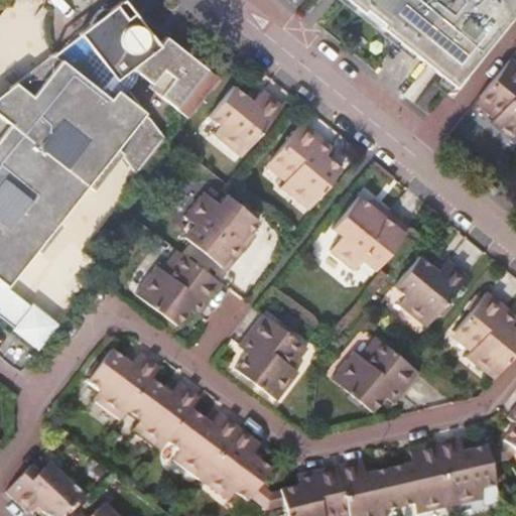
[(123,0),(117,5),(154,52),(161,42),(155,37),(124,0),(123,0)]
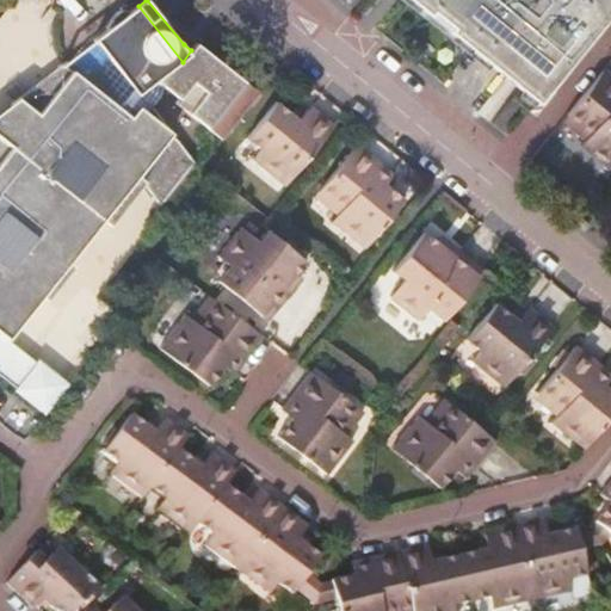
[(610,0),(405,0),(519,92),(532,104),(544,88),(610,7),(610,0)]
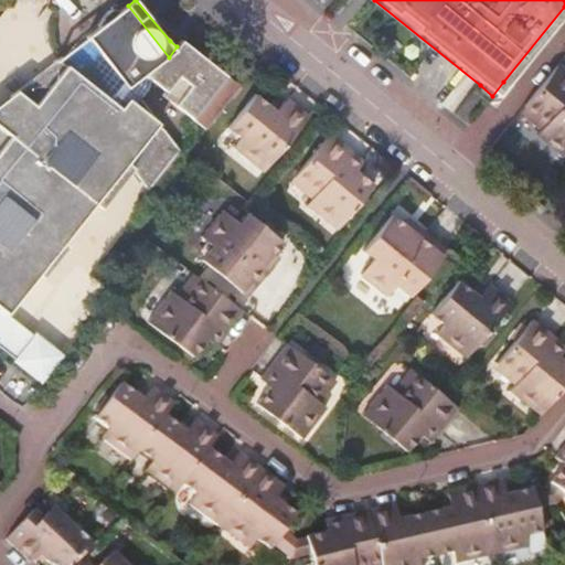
[(113,8),(103,19),(112,29),(99,43),(104,50),(97,59),(94,56),(85,66),(88,70),(85,73),(102,86),(80,116),(72,119),(71,115),(70,110),(67,107),(62,104),(57,104),(54,104),(51,106),(48,108),(44,113),(43,117),(44,127),(44,137),(46,141),(55,147),(48,157),(0,120),(0,307),(8,315),(40,275),(43,277),(68,246),(65,243),(95,204),(102,209),(136,166),(152,193),(185,151),(238,85),(182,39),(177,46),(169,57),(128,6),(123,10),(113,8)]
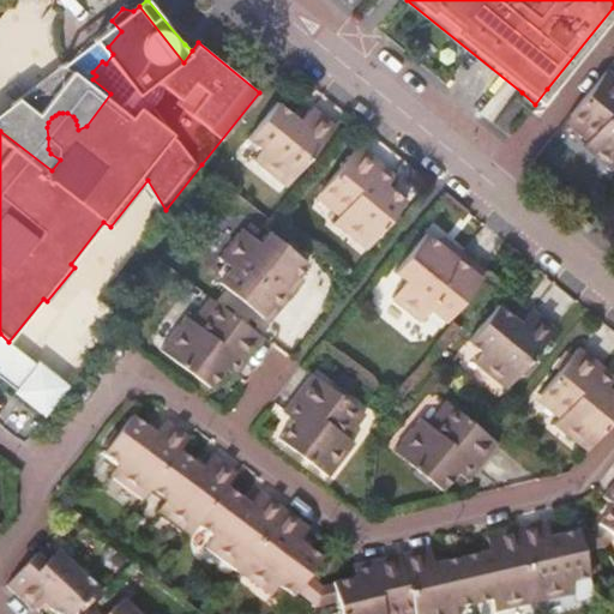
[(112,20),(100,36),(108,47),(121,31),(112,20)]
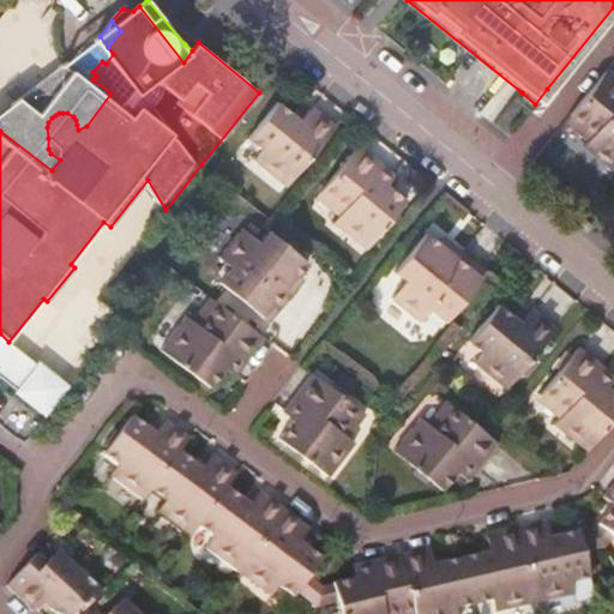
[(0,114),(0,131),(52,170),(60,160),(50,154),(48,149),(48,138),(47,127),(48,122),(52,118),(55,115),(59,113),(62,113),(67,113),(73,116),(76,120),(77,125),(78,130),(86,126),(110,94),(92,79),(70,60),(0,114)]
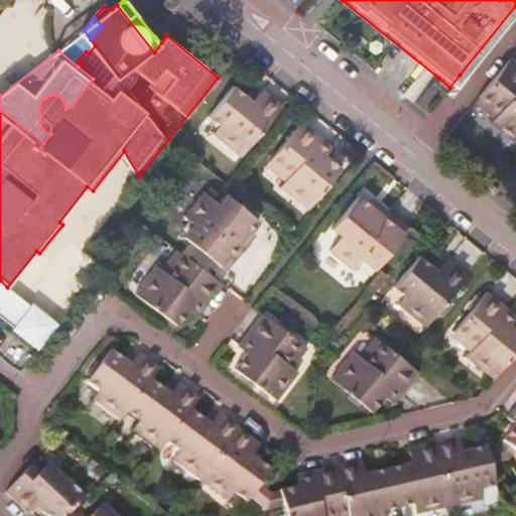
[(515,61),(511,57),(479,97),(498,112),(494,118),(490,123),(515,144),(515,61)]
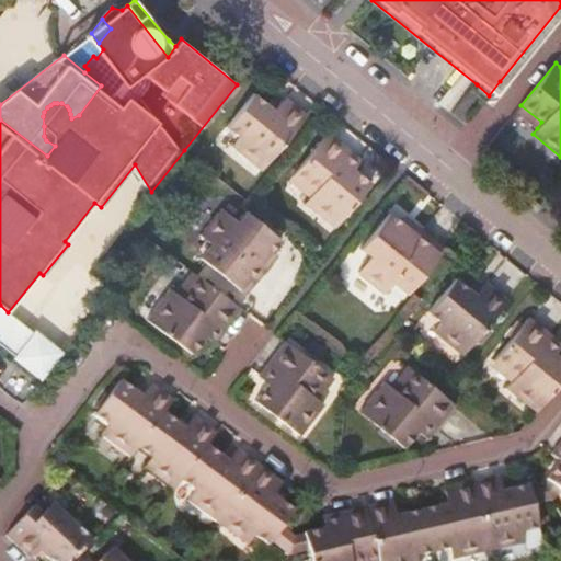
[(231,145),(261,169),(306,113),(284,95),(278,102),(272,110),(264,104),(267,101),(254,90),(226,125),(239,136),(231,145)]
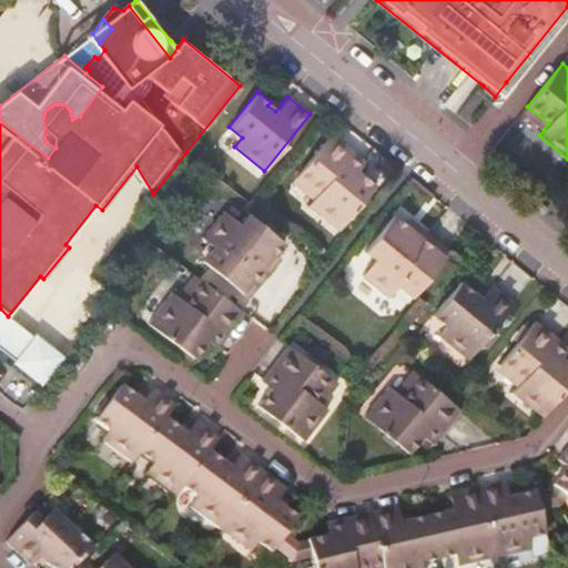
[(275,98),(271,102),(267,105),(275,111),(282,103),(275,98)]
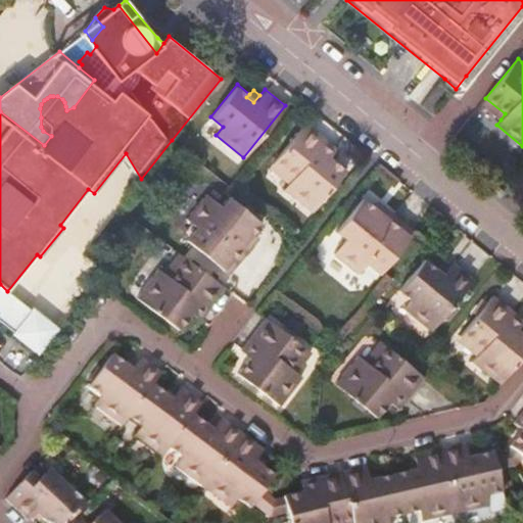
[(505,113),(485,98),(480,104),(501,120),(505,113)]
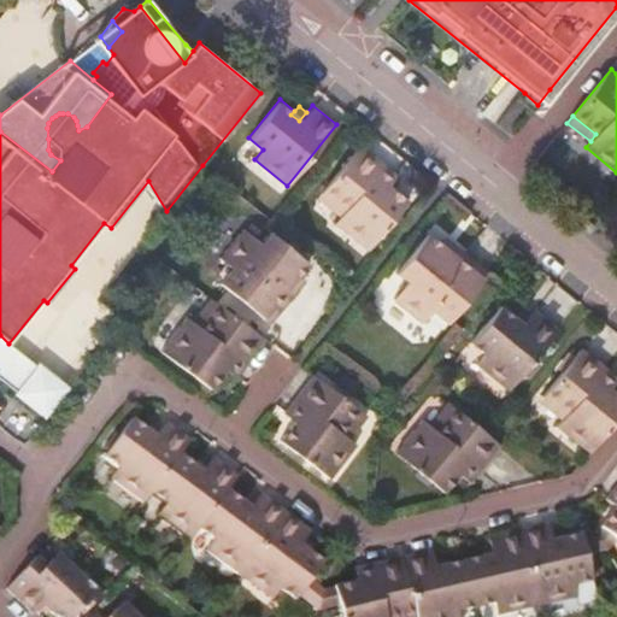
[(335,221),(369,248),(410,200),(391,184),(377,172),(385,163),(362,144),(322,191),(344,210),(335,221)]
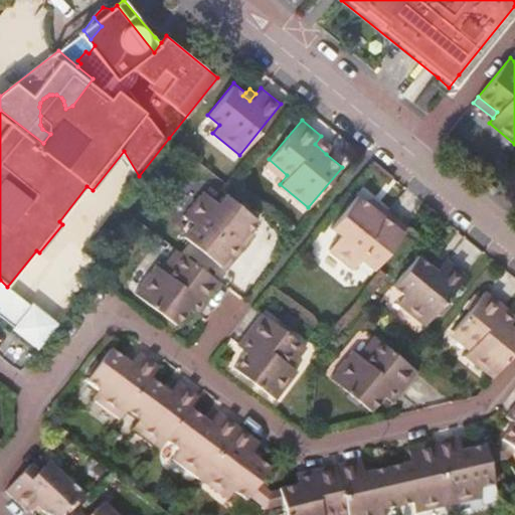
[(333,146),(321,136),(315,144),(326,154),(333,146)]
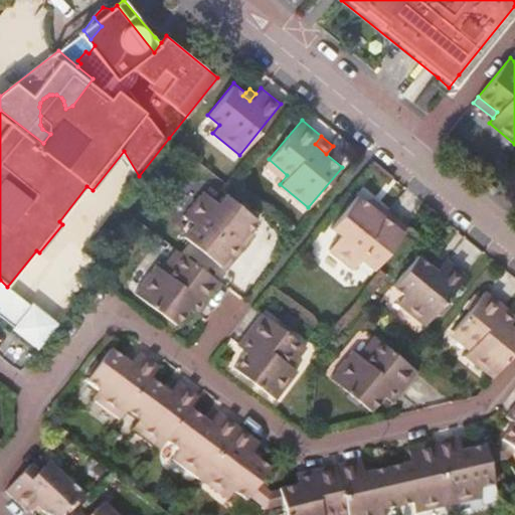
[(193,221),(182,235),(224,269),(245,241),(240,237),(247,228),(255,217),(223,191),(217,200),(203,189),(183,214),(193,221)]
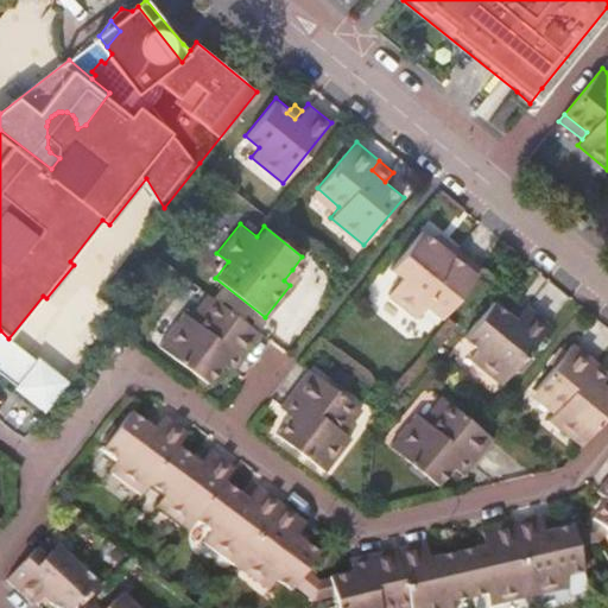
[(482,267),(451,242),(448,247),(436,238),(423,228),(391,267),(401,276),(387,292),(418,317),(426,305),(442,317),(482,267)]
